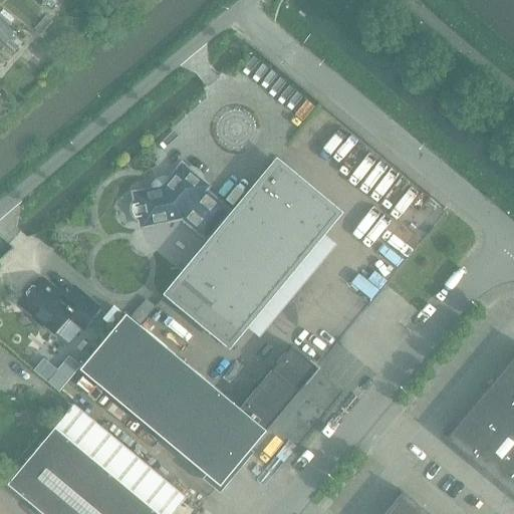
[(0,23),(0,39),(14,52),(22,42),(0,23)]
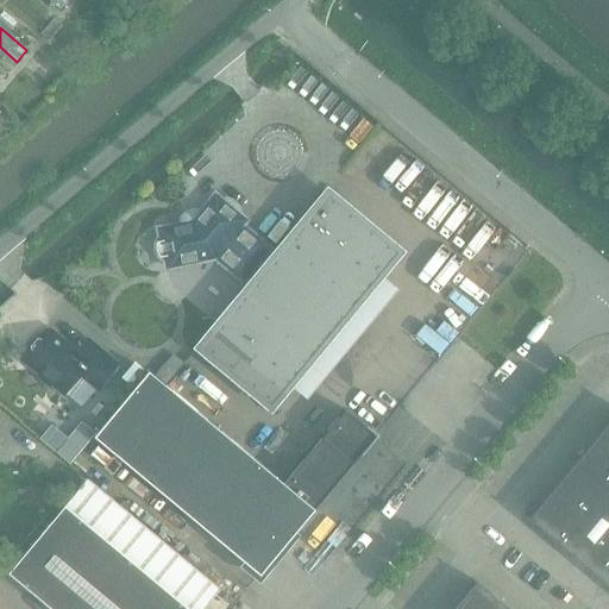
[(158,231),(161,238),(158,244),(158,250),(161,256),(165,259),(167,268),(214,258),(243,282),(244,280),(251,284),(198,349),(270,408),(287,387),(306,400),(396,289),(380,276),(399,252),(326,193),(274,256),(268,251),(269,249),(242,225),(244,221),(215,196),(200,214),(194,213),(188,215),(183,219),(182,225),(158,231)]
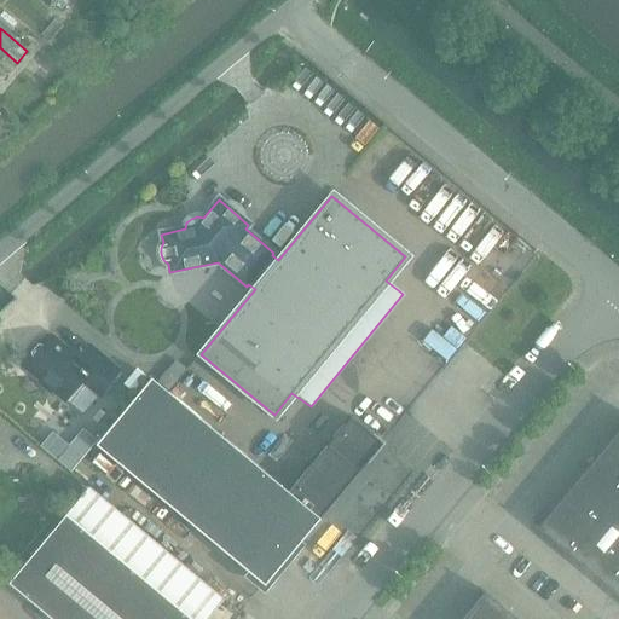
[(33,358),(25,368),(39,380),(39,385),(48,393),(53,391),(64,400),(65,400),(82,415),(99,395),(119,371),(104,359),(100,362),(85,348),(76,359),(51,337),(44,346),(38,345),(30,353),(33,358)]
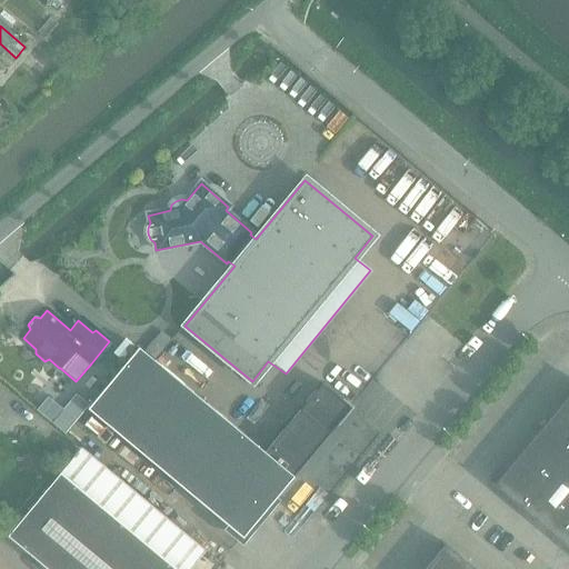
[(152,341),(145,351),(155,359),(163,349),(152,341)]
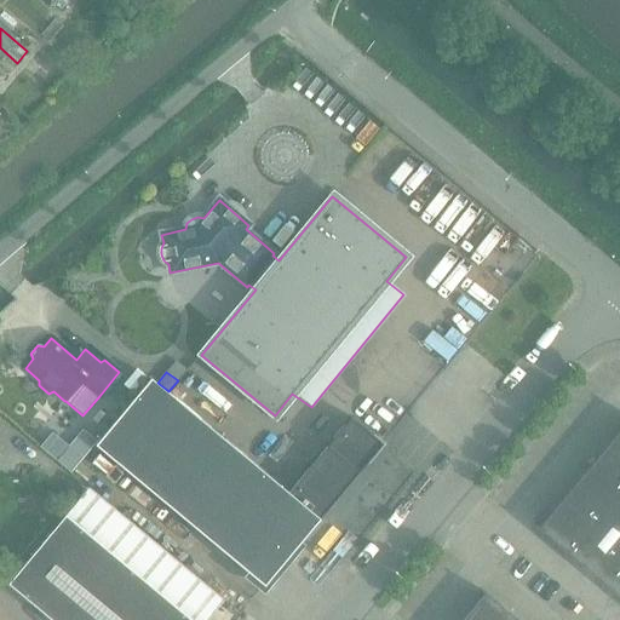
[(246,459),(168,394),(150,379),(95,446),(264,586),(320,520),(288,493),(246,459)]
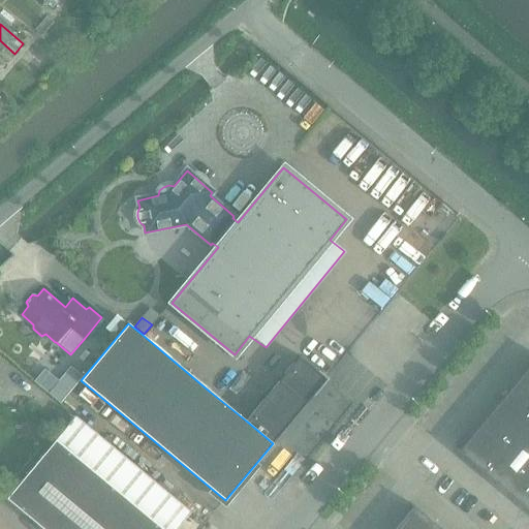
[(302,352),(246,421),(273,443),(329,375),(302,352)]
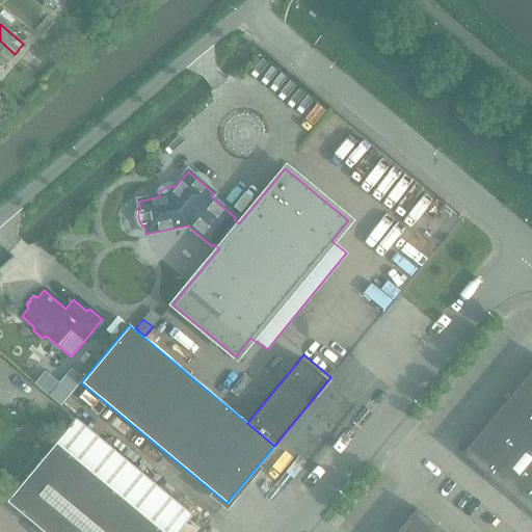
[(531,369),(506,400),(462,453),(460,451),(458,451),(458,453),(531,513),(531,369)]
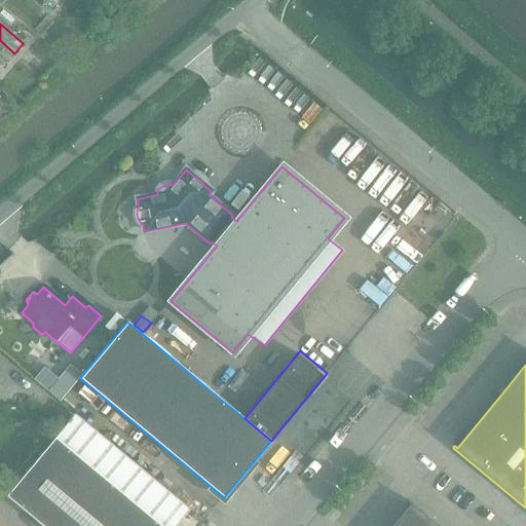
[(58,380),(48,390),(60,401),(70,389),(58,380)]
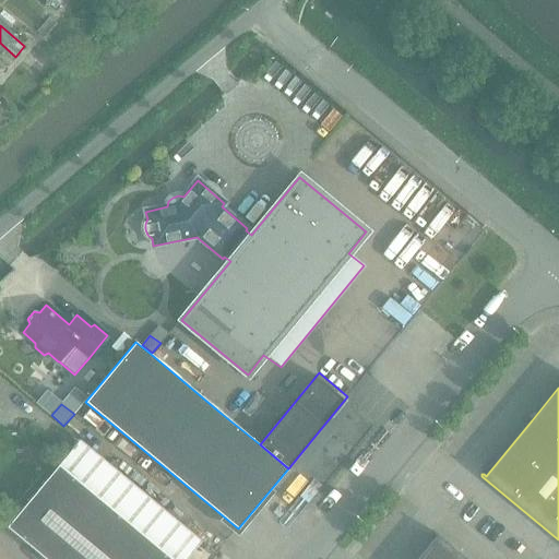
[(171,558),(58,464),(57,465),(58,466),(7,526),(46,558),(171,558)]
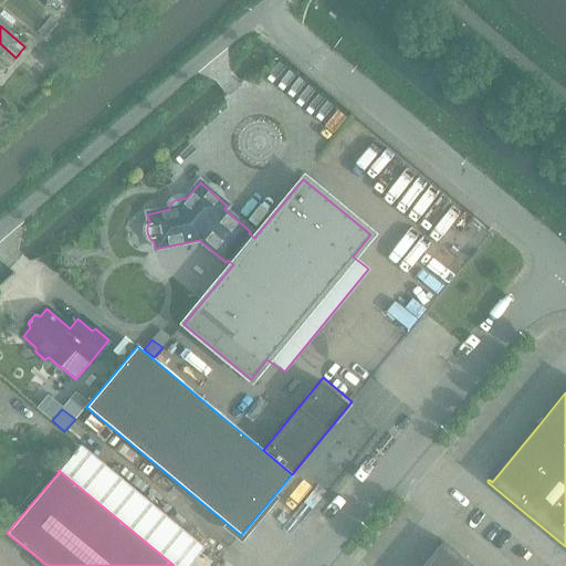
[(472,565),(440,540),(439,540),(439,541),(441,543),(421,565),(472,565)]
